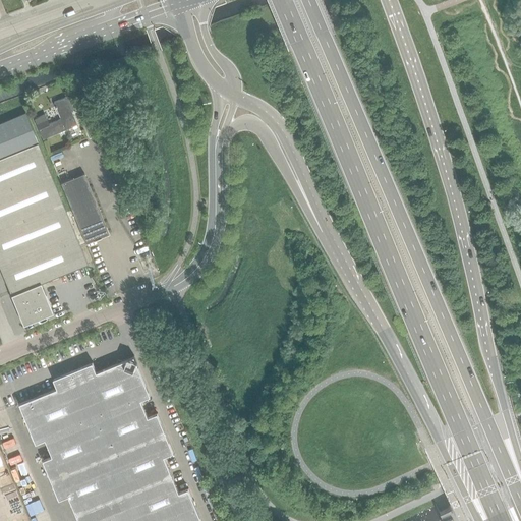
[(34,119),(38,128),(42,138),(76,124),(65,98),(54,102),(60,119),(50,123),(46,114),(34,119)]
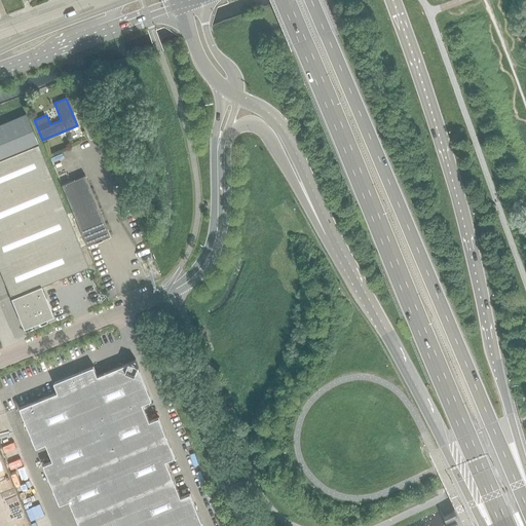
[(40,286),(49,282),(87,266),(25,113),(0,123),(0,271),(23,327),(52,314),(40,286)]
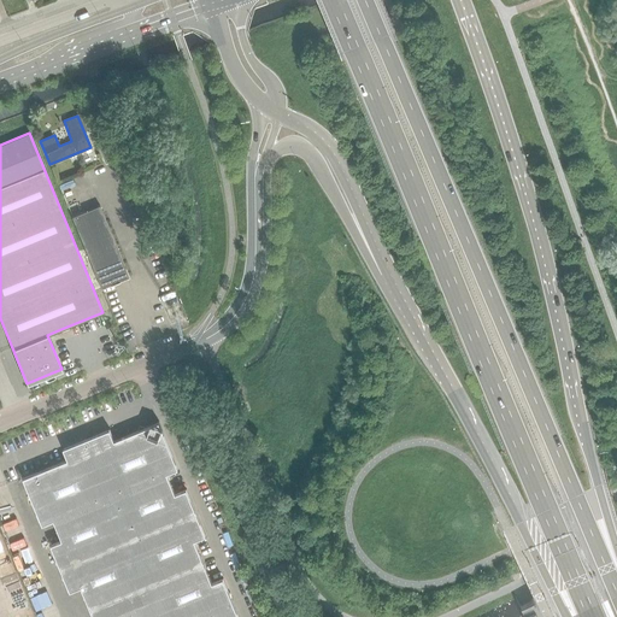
[(107,162),(123,157),(117,134),(100,137),(107,162)]
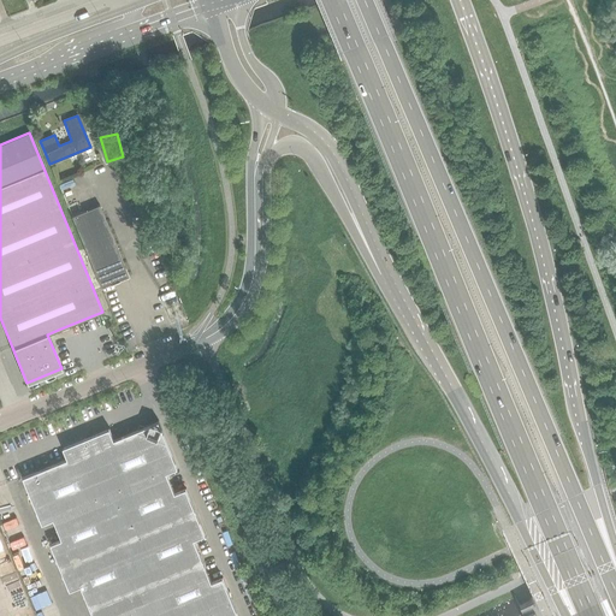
[(99,205),(71,217),(100,288),(129,277),(99,205)]
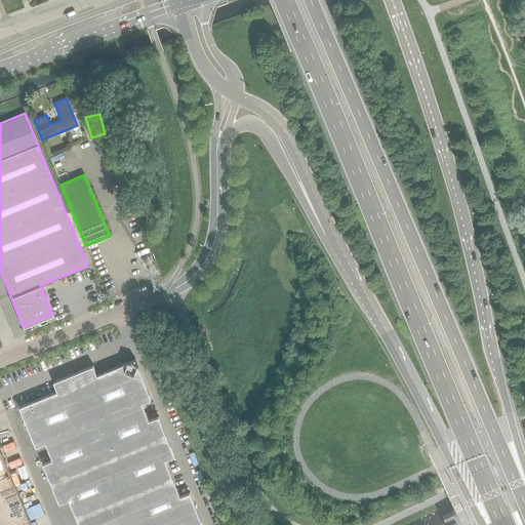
[(74,430),(93,421),(142,402),(151,398),(134,360),(96,375),(93,366),(54,381),(58,391),(74,430)]
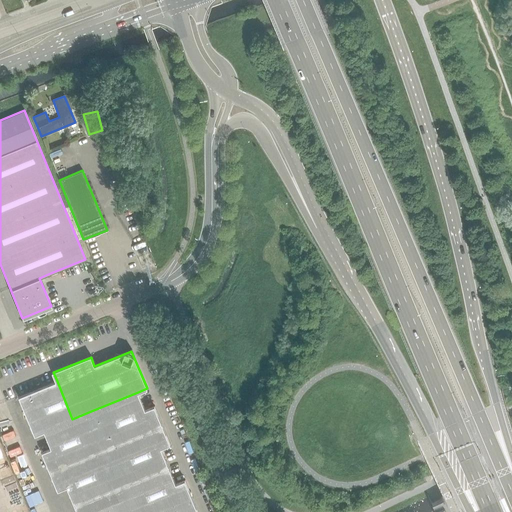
[(35,434),(45,430),(72,419),(57,381),(20,397),(35,434)]
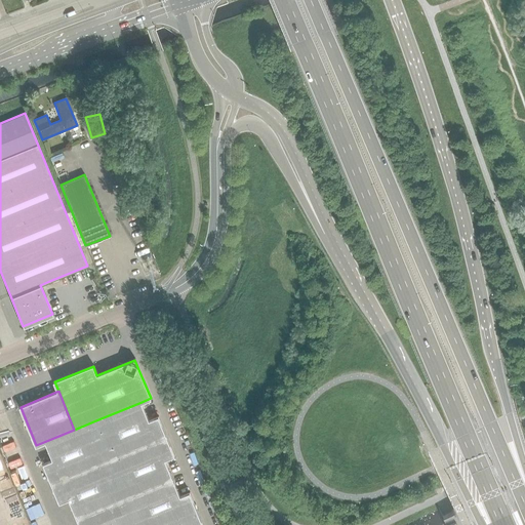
[(93,421),(109,459),(166,436),(158,416),(149,420),(142,402),(93,421)]
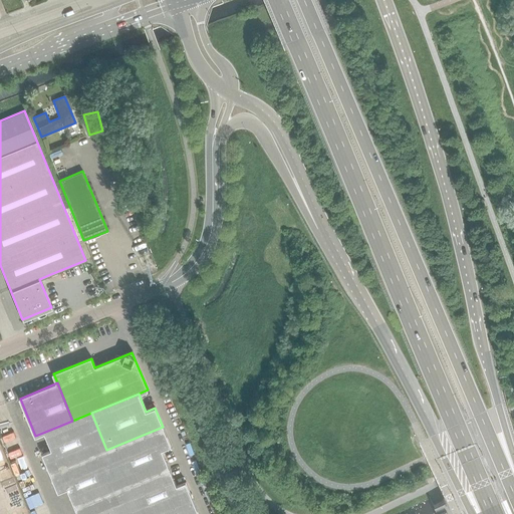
[(50,473),(106,450),(91,413),(72,421),(45,432),(52,450),(43,454),(50,473)]
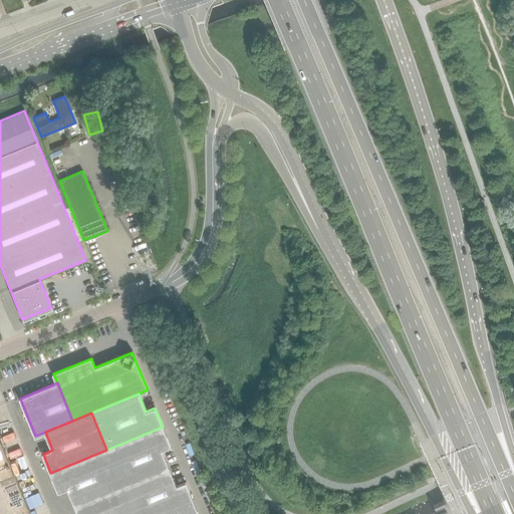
[(122,487),(169,468),(162,449),(171,446),(163,427),(106,450),(122,487)]
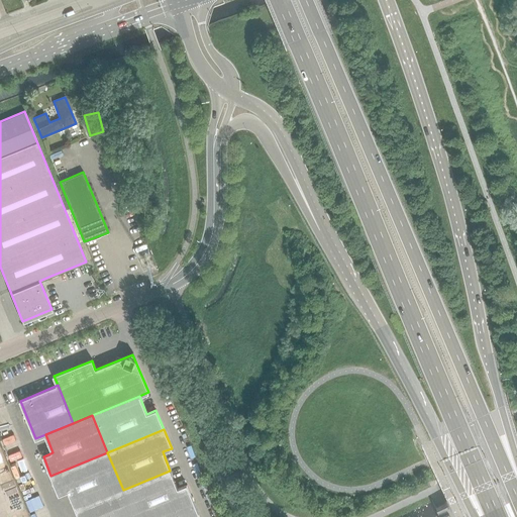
[(68,491),(76,509),(123,490),(107,452),(50,476),(59,495),(68,491)]
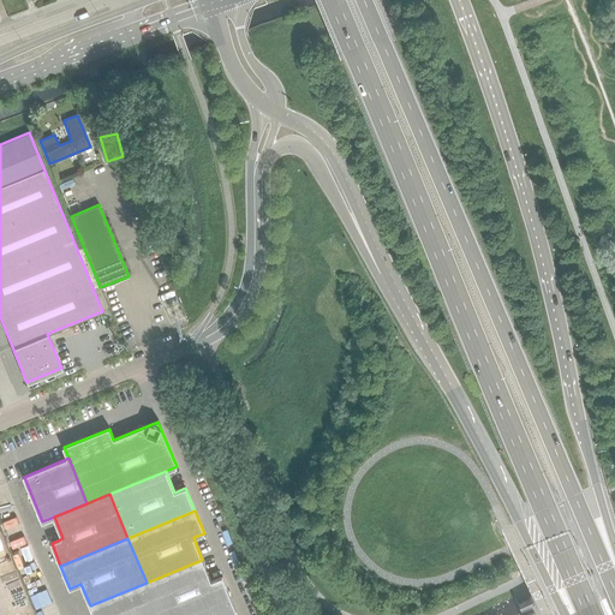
[(147,583),(159,614),(193,614),(232,599),(222,577),(212,581),(202,560),(147,583)]
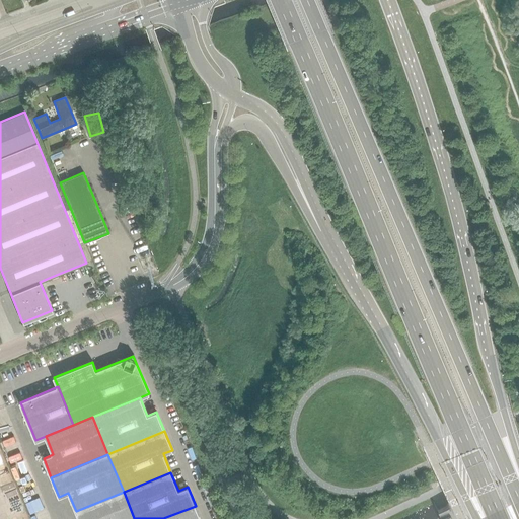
[(134,518),(124,492),(76,511),(79,518),(134,518)]
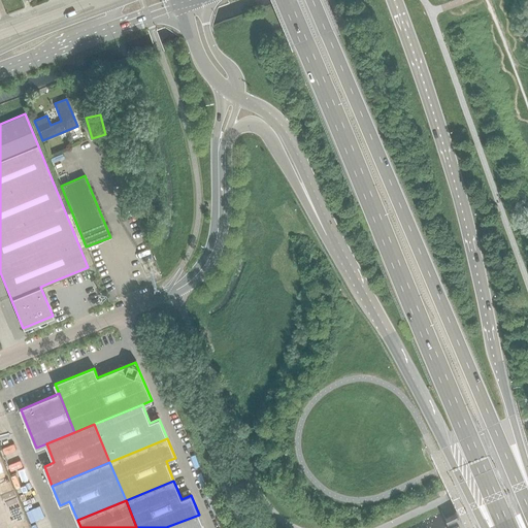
[(166,527),(204,527),(199,515),(166,527)]
